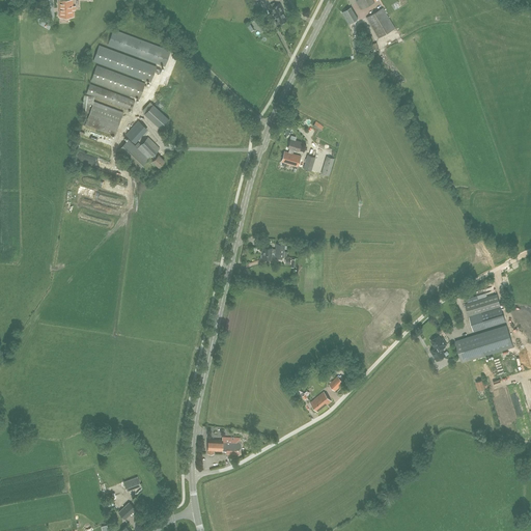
[(59,17),(73,17),(73,0),(59,0),(59,17)]
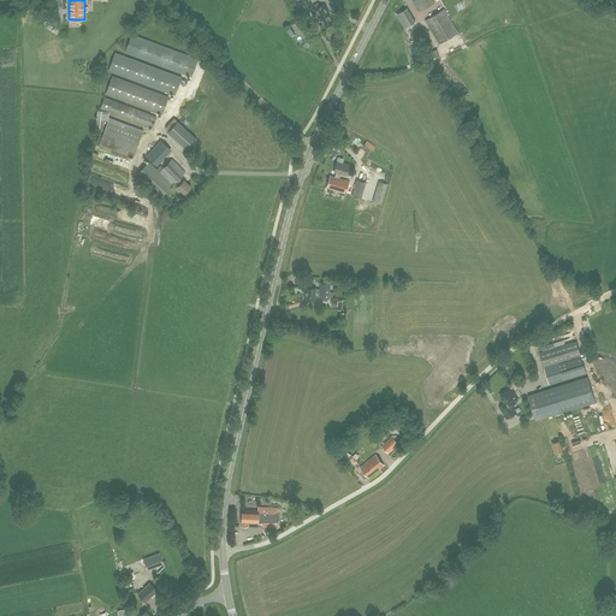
[(434,3),(433,0),(413,0),(414,0),(420,11),(434,3)]
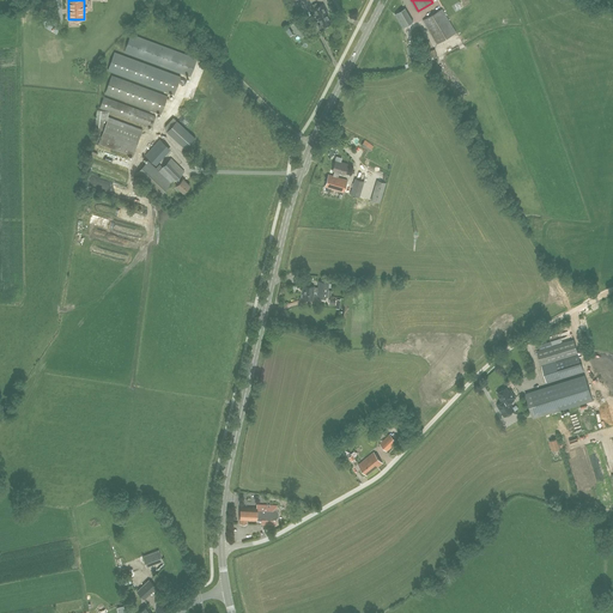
[(323,28),(325,26),(326,28),(328,26),(328,25),(331,24),(326,14),(328,13),(323,4),(314,10),(321,24),(322,24),(323,28)]
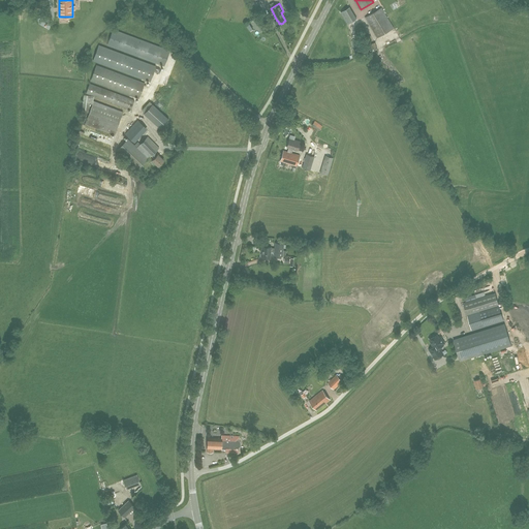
[(348,25),(356,20),(349,7),(341,12),(348,25)]
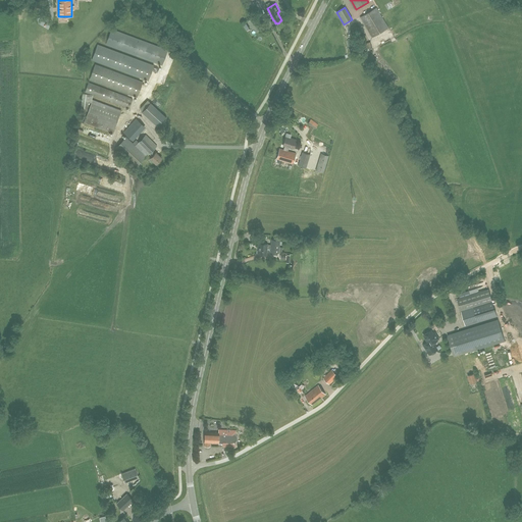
[(372,38),(388,28),(376,7),(360,17),(372,38)]
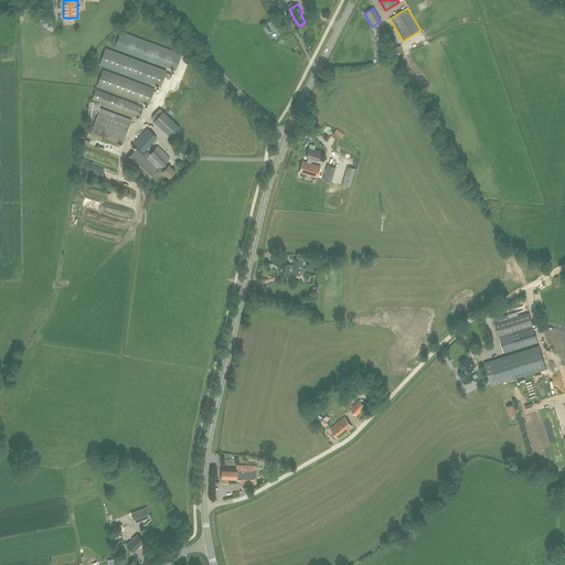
[(181,54),(120,32),(115,49),(176,71),(181,54)]
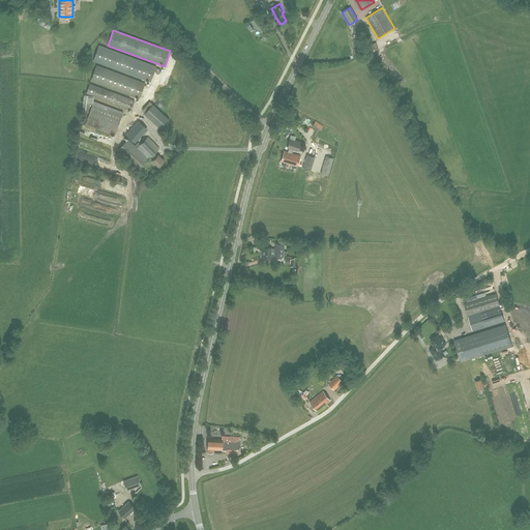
[(98,46),(93,61),(150,82),(156,66),(98,46)]
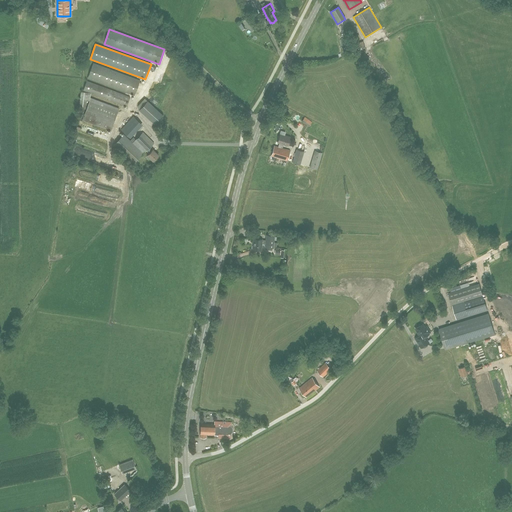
[(134,96),(140,81),(93,63),(87,78),(134,96)]
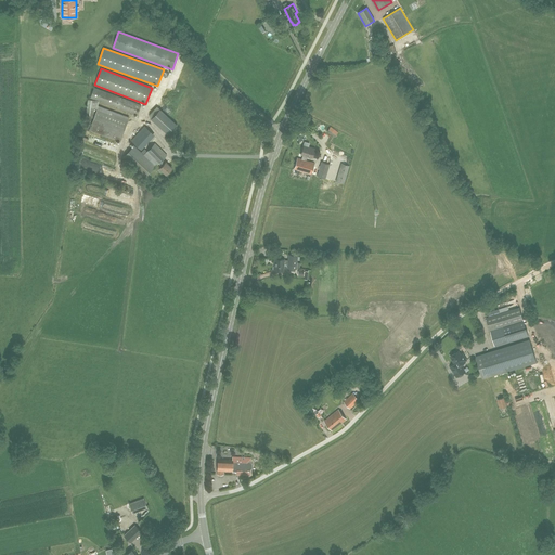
[(93,88),(90,98),(137,116),(141,105),(93,88)]
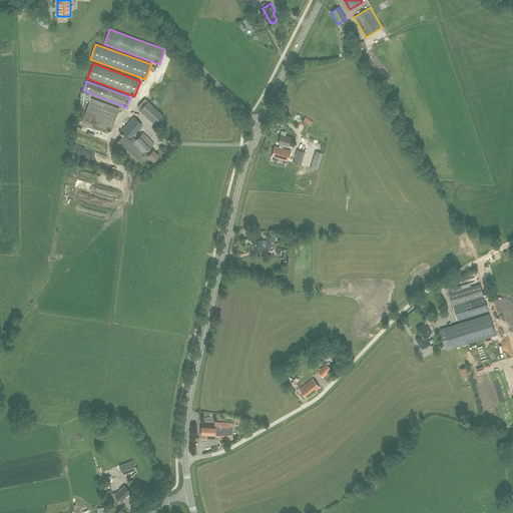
[(82,120),(111,131),(118,109),(90,98),(82,120)]
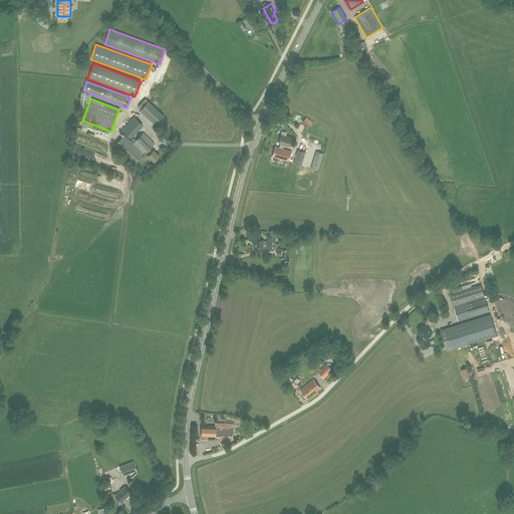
[(140,110),(155,124),(156,123),(163,115),(159,111),(148,101),(146,99),(139,105),(139,109),(140,110)]
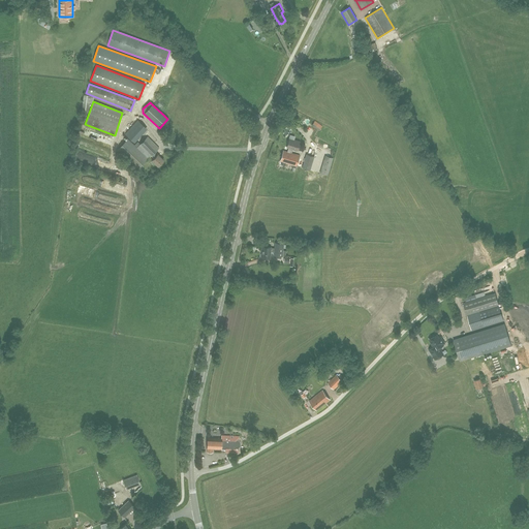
[(132,142),(145,127),(137,120),(125,134),(132,142)]
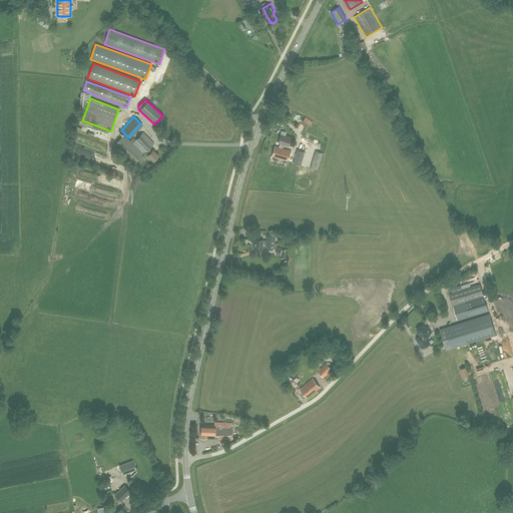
[(303,121),(310,127),(313,122),(306,117),(303,121)]
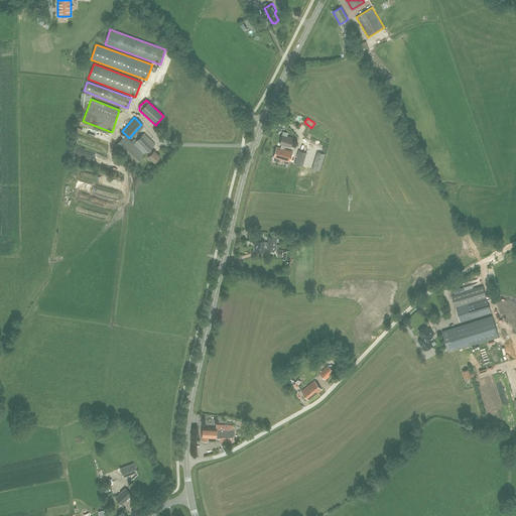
[(154,162),(159,157),(153,151),(152,151),(150,149),(155,144),(144,133),(133,144),(124,136),(114,147),(133,166),(146,153),(148,152),(150,154),(148,156),(154,162)]
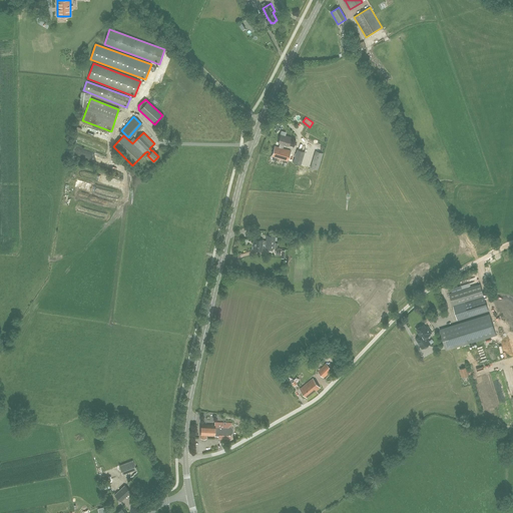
[(289,146),(291,137),(285,135),(285,136),(281,135),(278,143),(280,143),(279,147),(275,146),(272,156),(288,161),(291,150),(283,148),(284,144),(289,146)]
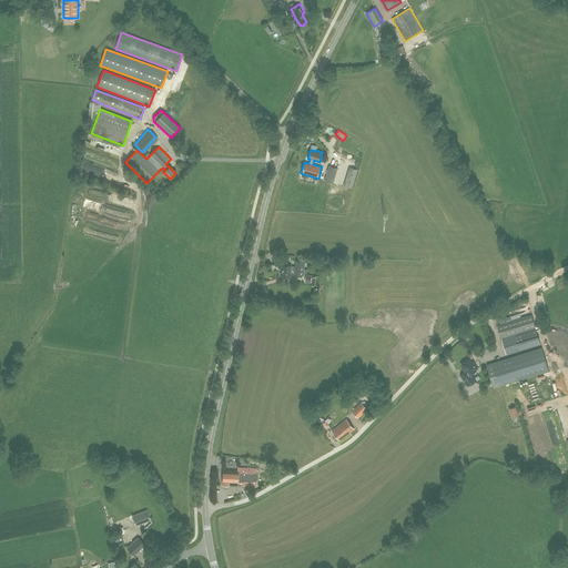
[(337,184),(341,172),(336,171),(337,169),(328,165),(324,180),(337,184)]
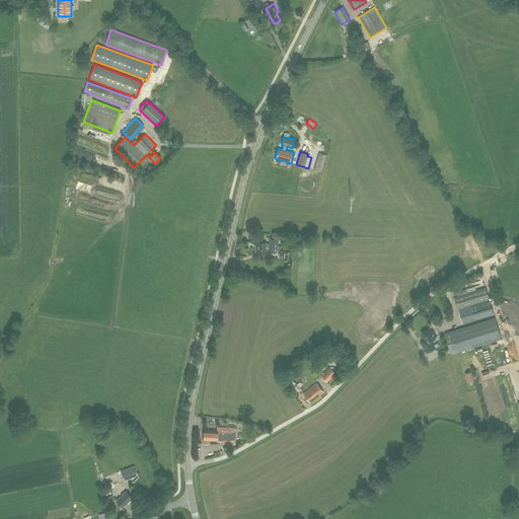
[(321,172),(326,155),(319,153),(313,170),(321,172)]
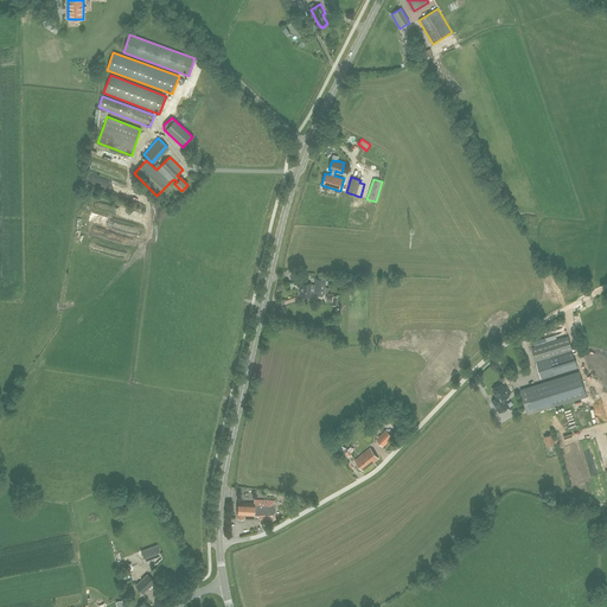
[(315,279),(315,286),(315,289),(314,293),(317,293),(317,296),(323,298),(323,296),(324,296),(324,294),(327,294),(328,288),(325,288),(325,280),(315,279)]
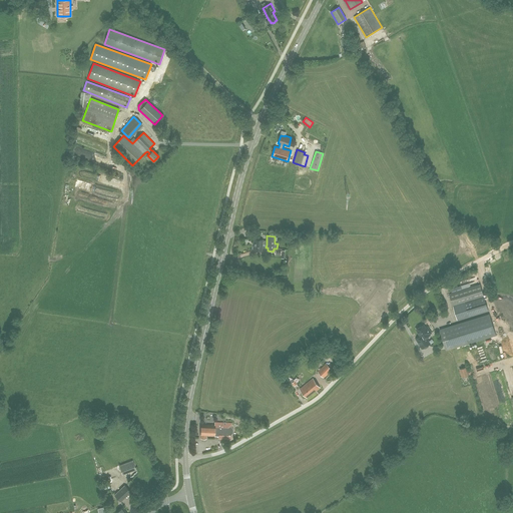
[(267,241),(263,240),(253,239),(253,249),(262,250),(263,244),(267,244),(267,241)]
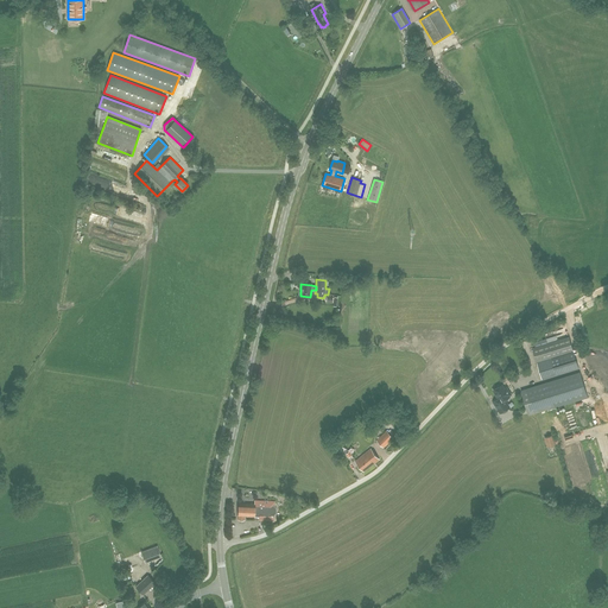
[(569,337),(532,348),(537,362),(574,350),(569,337)]
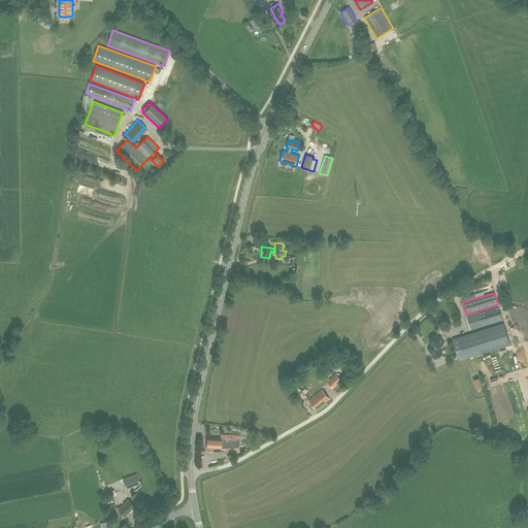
[(498,305),(479,311),(466,316),(471,329),(502,319),(498,305)]
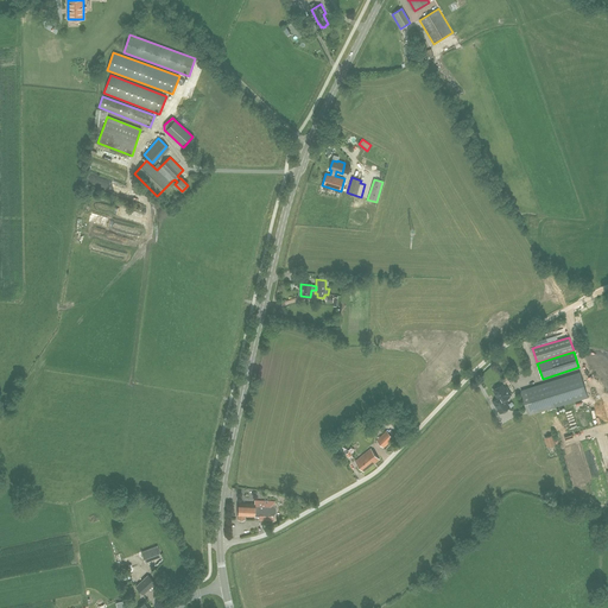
[(548,382),(527,390),(521,391),(529,413),(559,405),(559,404),(588,396),(581,373),(548,384),(548,382)]
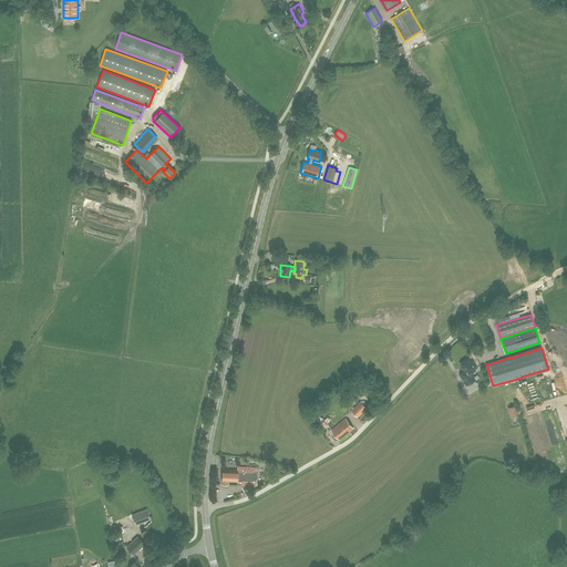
[(467,375),(472,372),(475,370),(475,369),(477,368),(473,361),(471,362),(468,359),(467,359),(466,359),(464,361),(463,362),(461,363),(465,372),(467,375)]
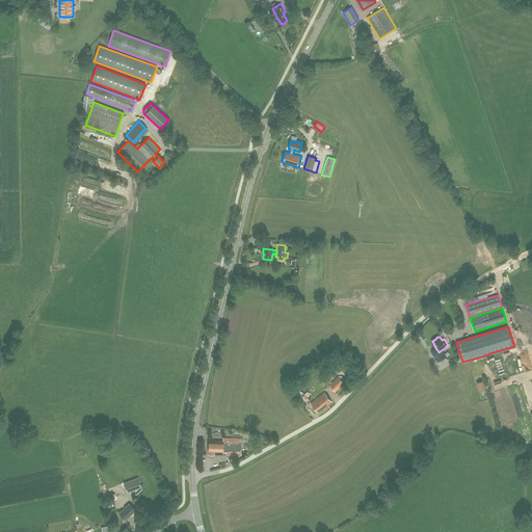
[(442,350),(443,349),(439,352),(436,349),(432,351),(432,352),(432,353),(434,356),(435,356),(437,362),(446,356),(443,352),(442,350)]
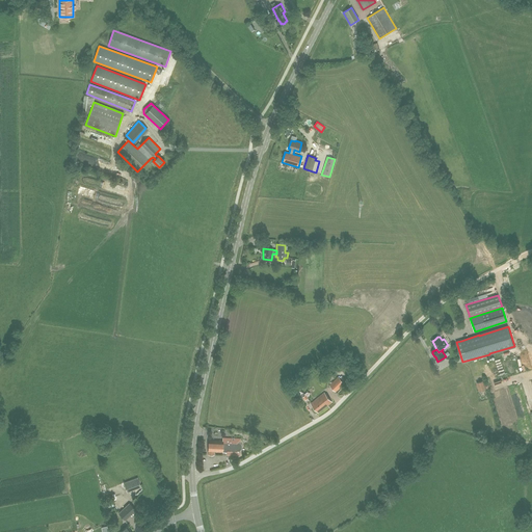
[(344,383),(339,377),(329,386),(336,392),(344,383)]
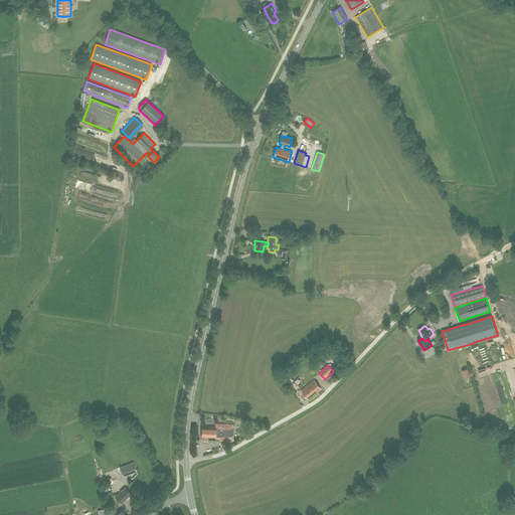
[(464,378),(471,376),(468,368),(461,370),(464,378)]
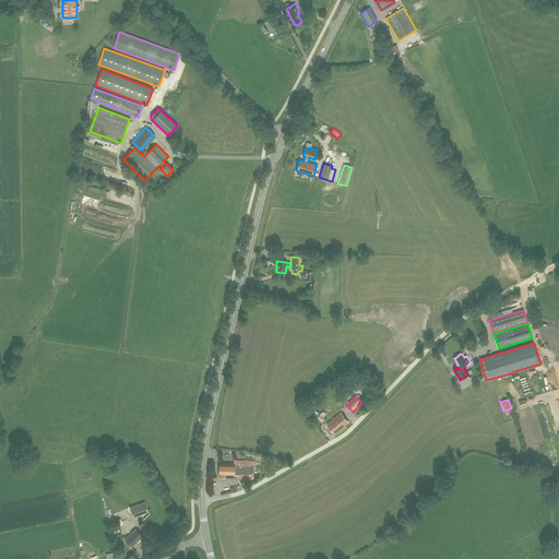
[(334,433),(348,423),(341,413),(326,424),(334,433)]
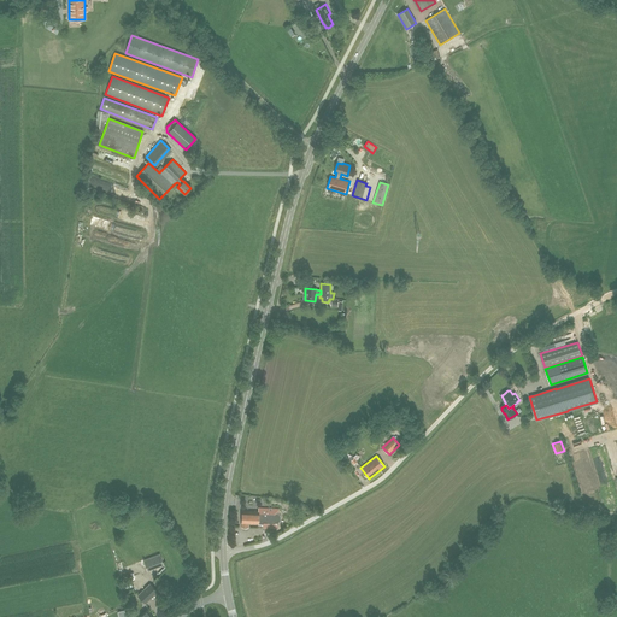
[(280,516),(278,513),(278,509),(271,509),(271,510),(269,510),(269,509),(258,509),(258,511),(254,511),(254,512),(242,511),(241,524),(242,524),(241,528),(248,528),(248,523),(258,524),(258,519),(263,519),(263,528),(277,528),(277,522),(280,521),(280,519),(280,517),(280,516)]
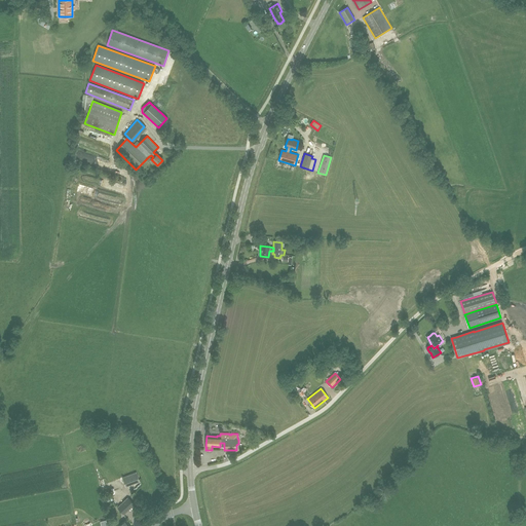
[(139,482),(138,480),(136,474),(123,479),(126,487),(139,482)]
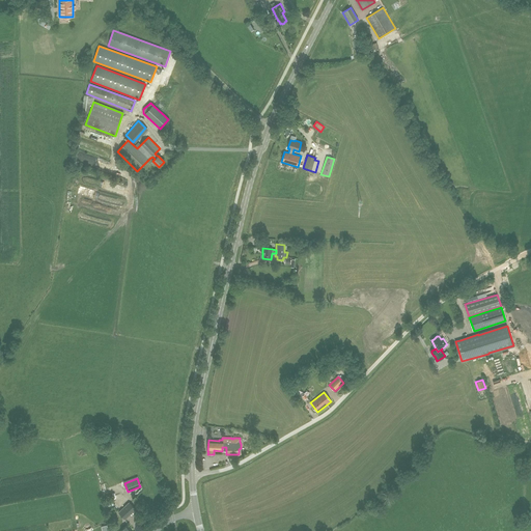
[(124,519),(129,514),(135,509),(129,502),(118,511),(124,519)]
